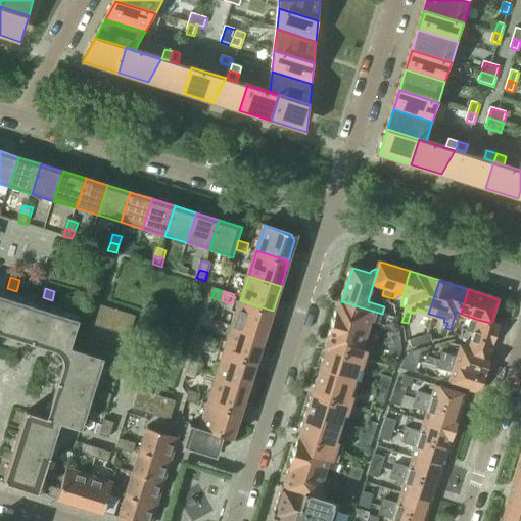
[(0,333),(30,343),(40,310),(7,299),(0,323),(0,333)]
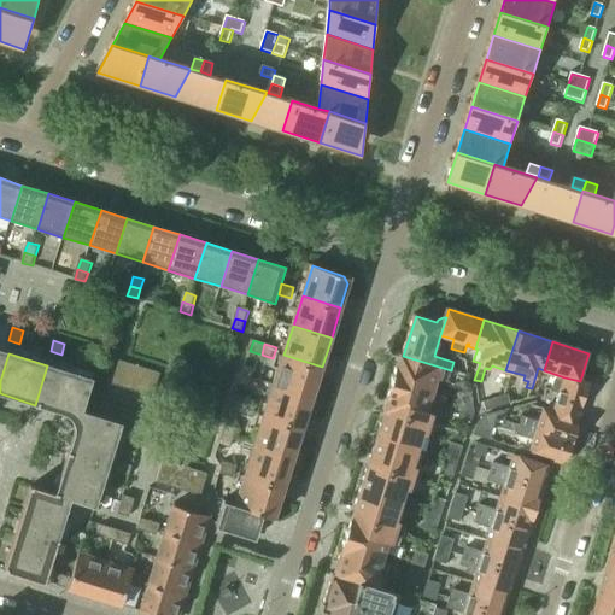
[(283,355),(275,384),(312,396),(322,367),(283,355)]
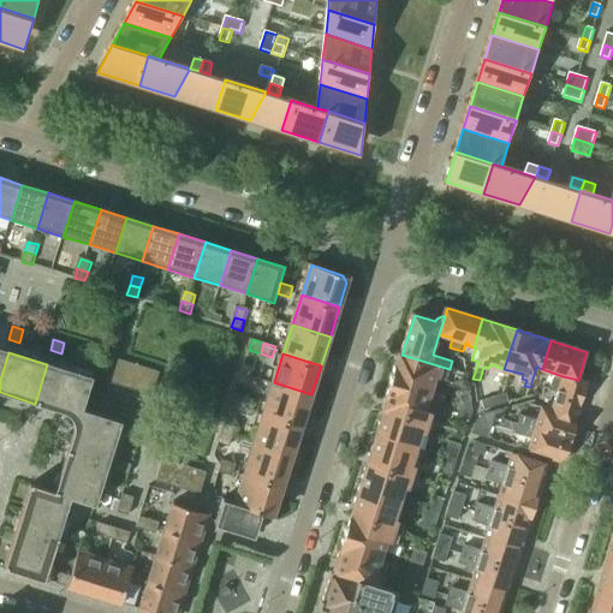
[(392,381),(432,393),(436,376),(439,378),(440,373),(453,376),(456,372),(450,369),(402,355),(400,355),(392,381)]
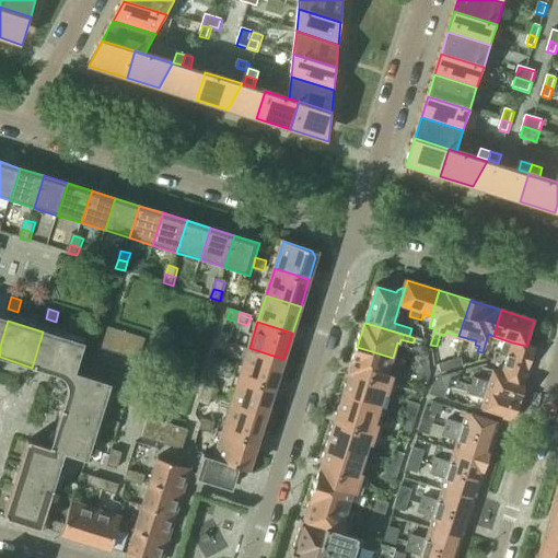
[(113,340),(116,329),(105,326),(102,337),(113,340)]
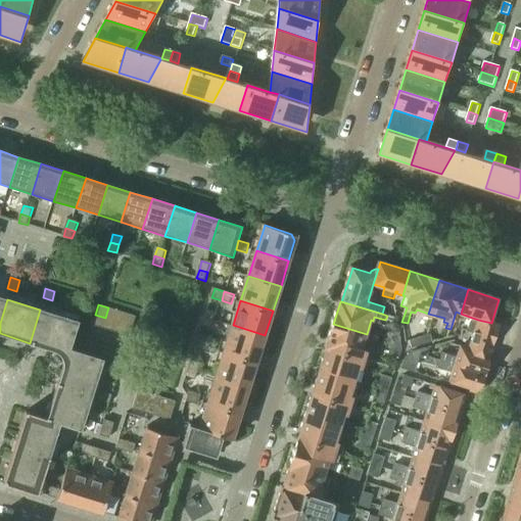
[(105,318),(114,321),(117,311),(108,308),(105,318)]
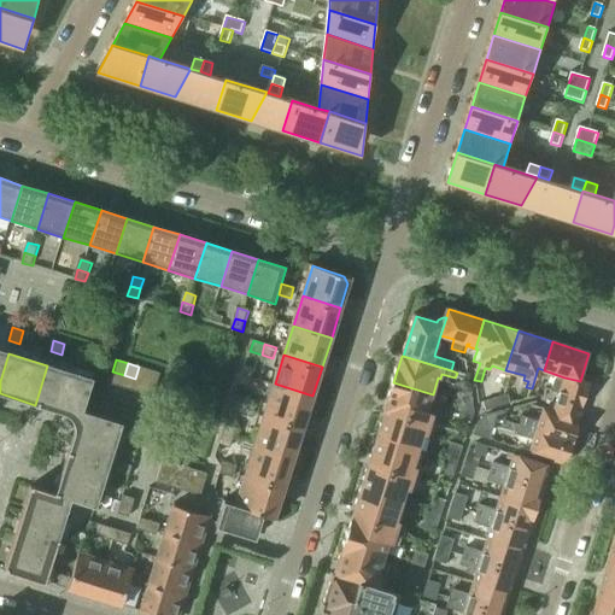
[(74,421),(74,422),(86,414),(82,410),(92,380),(47,365),(35,405),(62,413),(64,414),(65,415),(68,416),(70,417),(71,419),(74,421)]
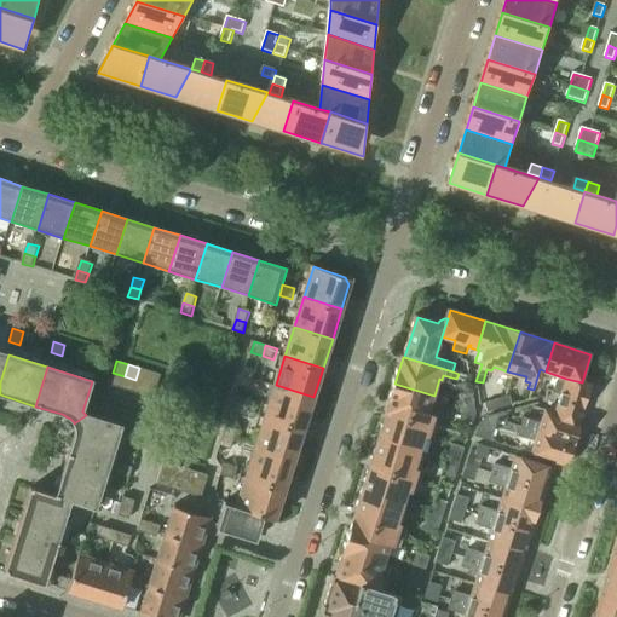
[(242,376),(254,380),(258,370),(246,367),(242,376)]
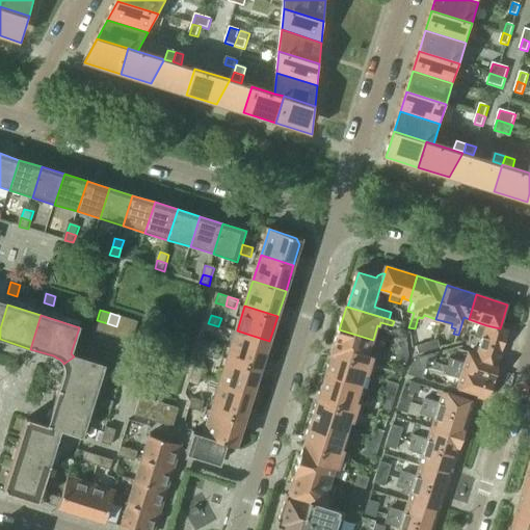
[(116,326),(126,329),(129,319),(120,316),(116,326)]
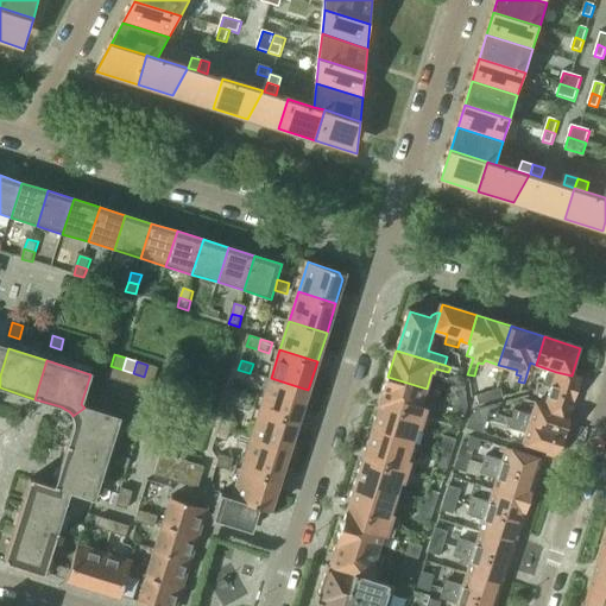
[(147,365),(144,377),(155,380),(159,368),(147,365)]
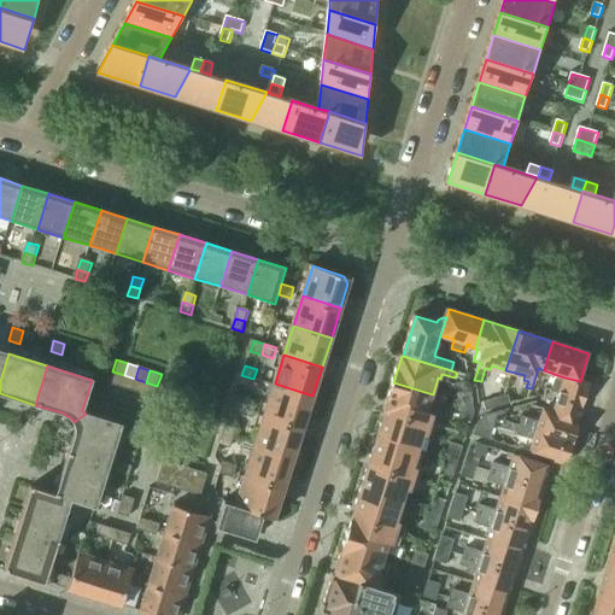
[(124,375),(112,372),(109,384),(119,387),(124,375)]
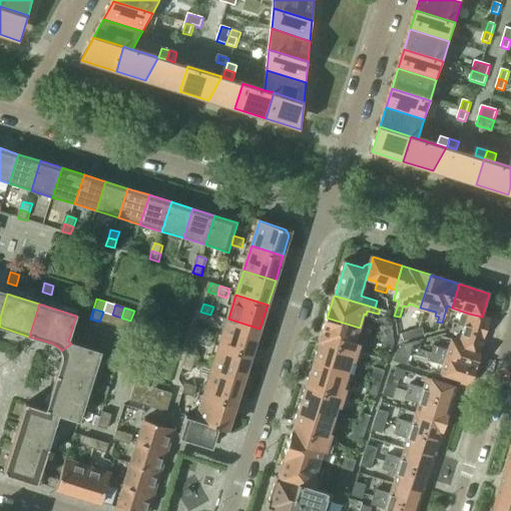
[(447,311),(444,320),(451,323),(454,313),(447,311)]
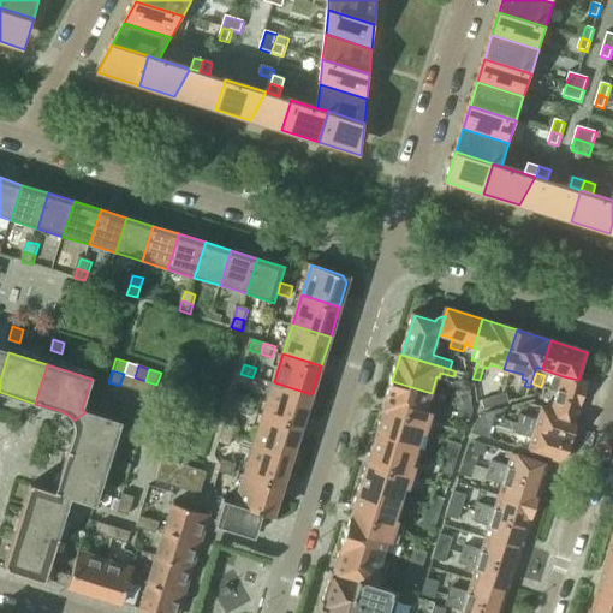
[(135,378),(124,374),(119,386),(131,390),(135,378)]
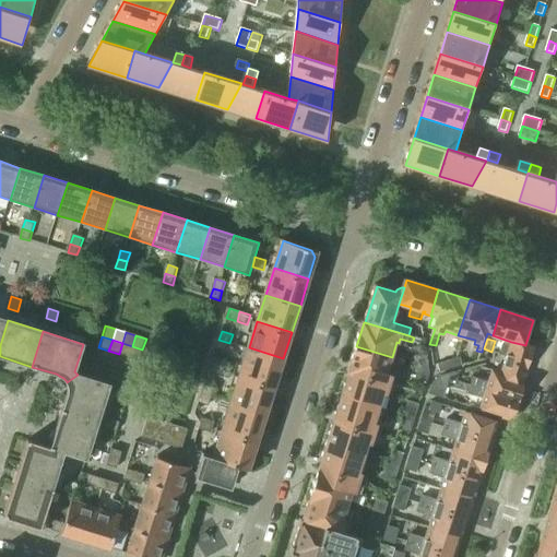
[(229,343),(218,340),(216,348),(227,352),(229,343)]
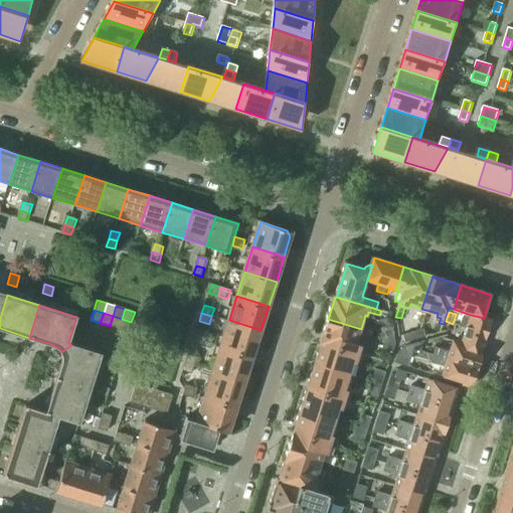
[(493,320),(484,318),(471,315),(462,345),(483,351),(493,320)]
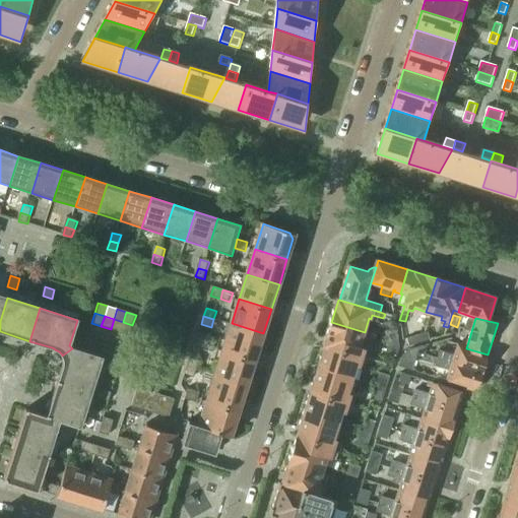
[(111,329),(120,332),(123,322),(114,319),(111,329)]
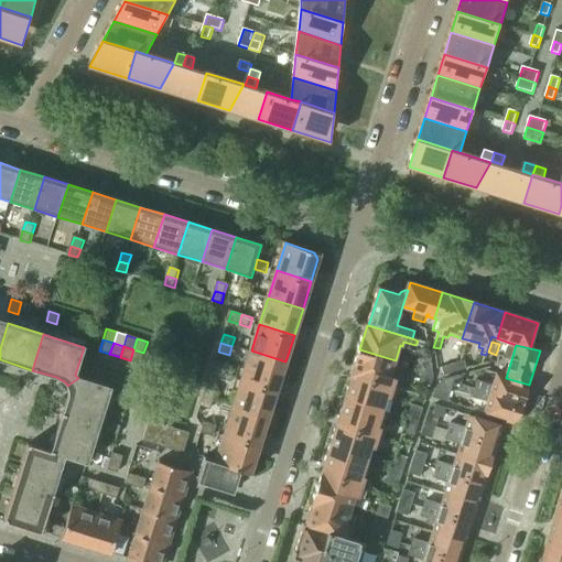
[(140,364),(143,353),(133,349),(130,360),(140,364)]
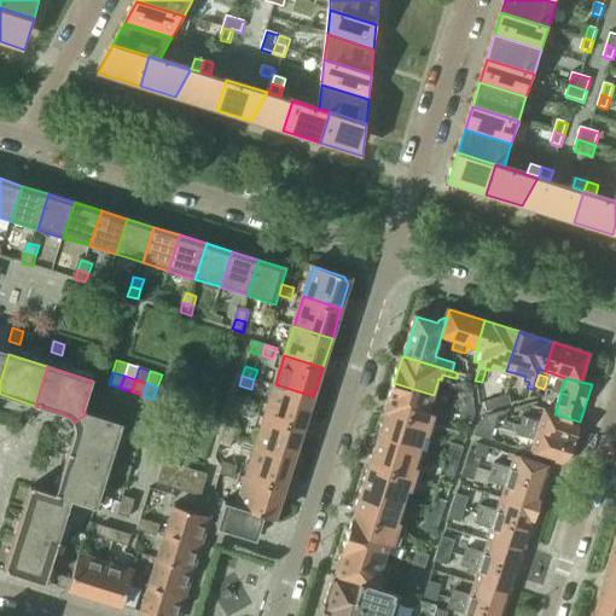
[(385,412),(387,412),(442,429),(445,423),(431,419),(434,413),(428,412),(434,395),(394,383),(385,412)]
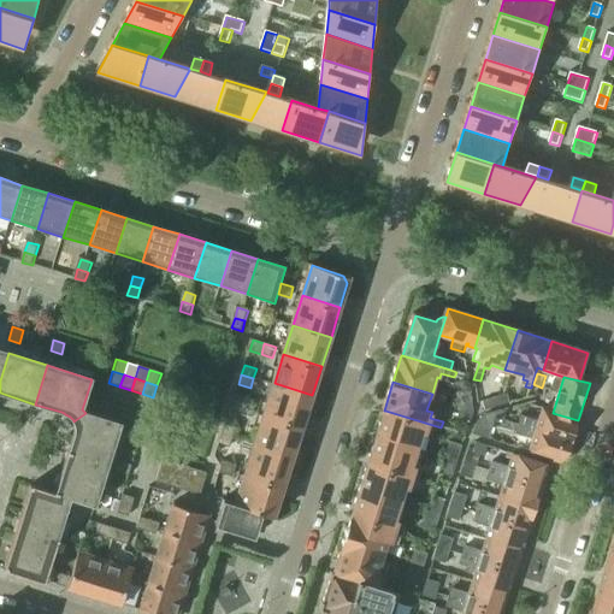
[(275,383),(265,413),(303,425),(312,395),(275,383)]
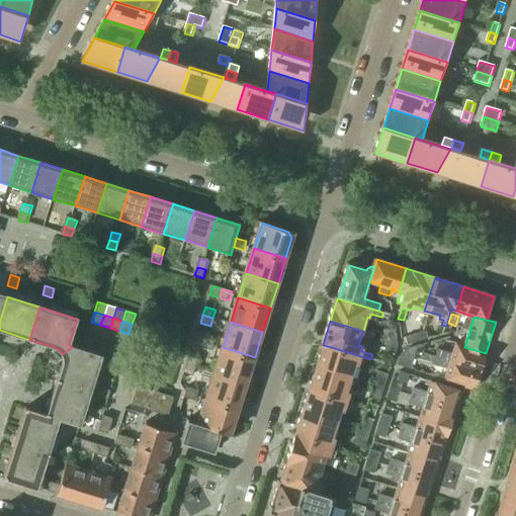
[(397,332),(389,329),(387,337),(390,338),(398,341),(397,332)]
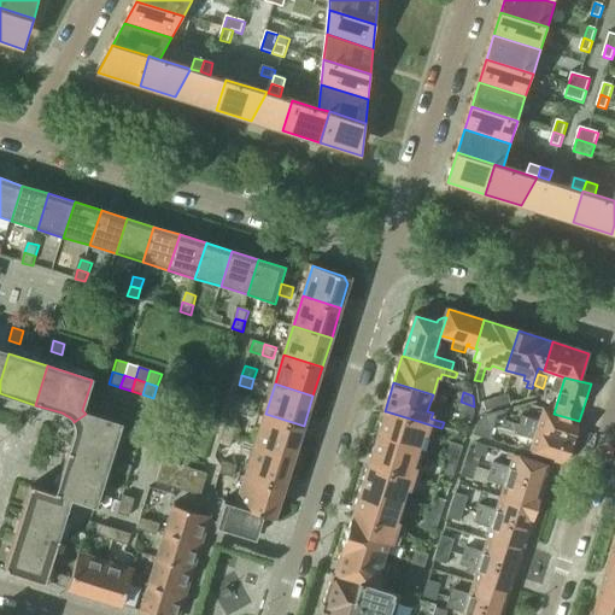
[(497,399),(501,409),(513,405),(509,396),(497,399)]
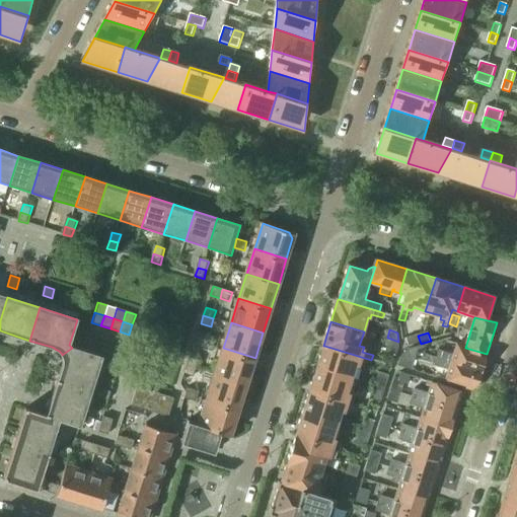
[(411,347),(421,344),(418,336),(408,339),(411,347)]
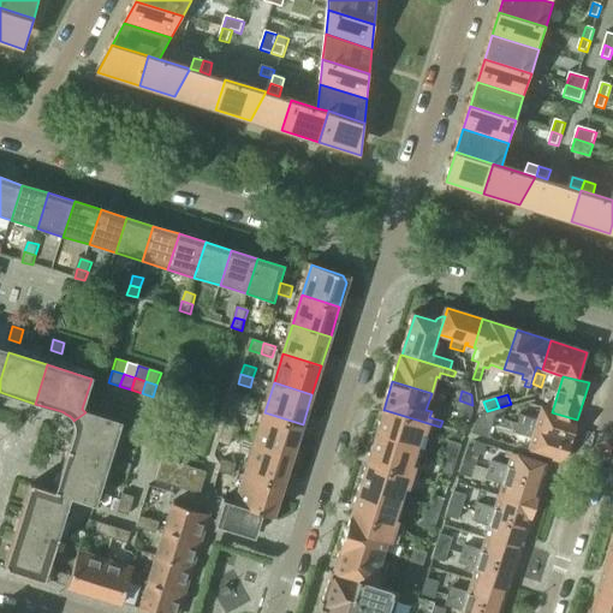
[(230,410),(242,414),(245,403),(233,399),(230,410)]
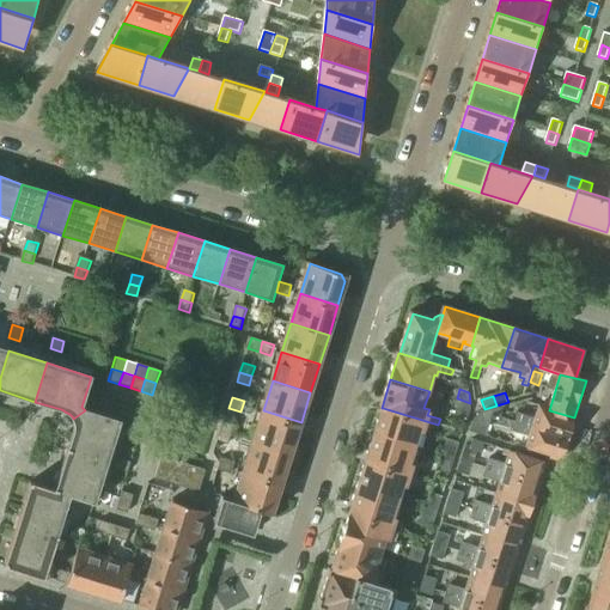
[(96,414),(109,418),(113,404),(101,400),(96,414)]
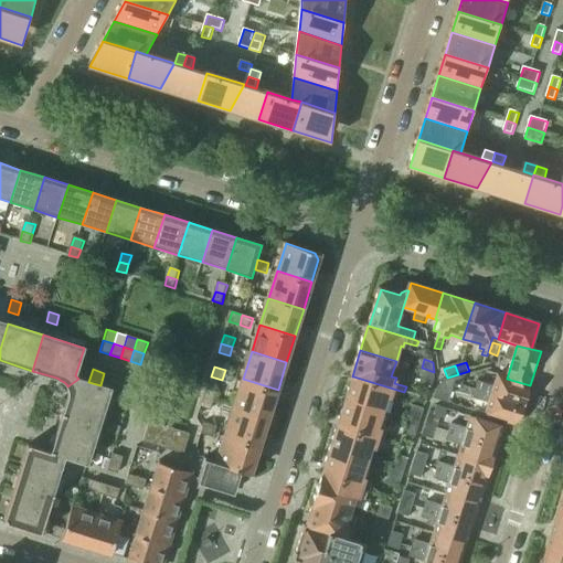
[(425,369),(423,375),(435,380),(435,379),(434,372),(425,369)]
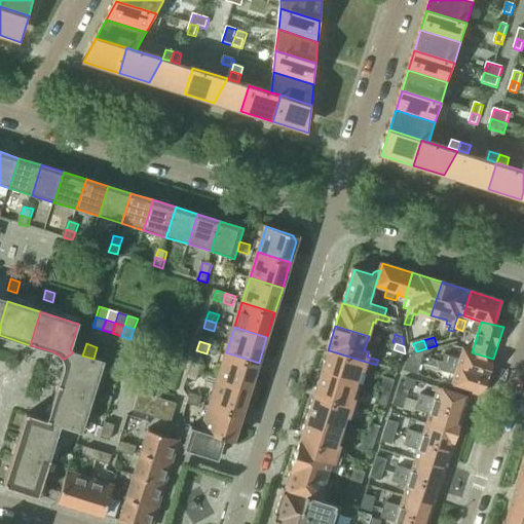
[(210,344),(207,353),(216,357),(219,347),(210,344)]
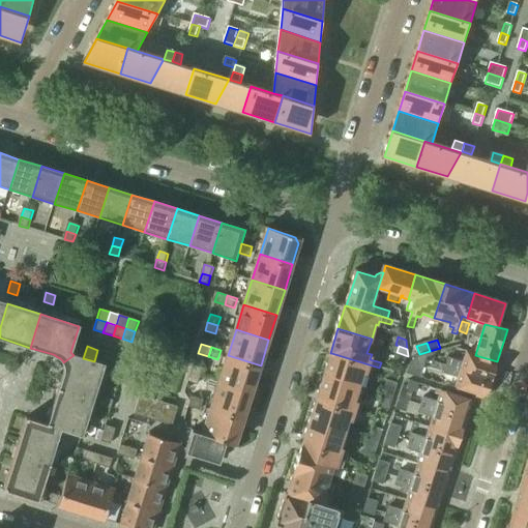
[(94,361),(105,364),(109,353),(97,350),(94,361)]
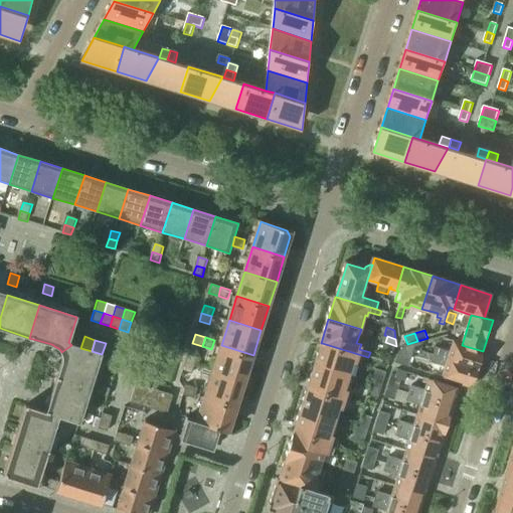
[(396,346),(385,342),(383,349),(394,352),(396,346)]
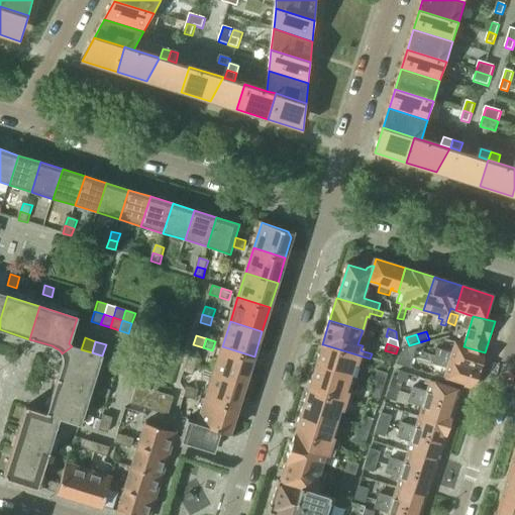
[(486,353),(485,352),(464,346),(456,343),(452,353),(442,350),(439,357),(481,371),(486,353)]
